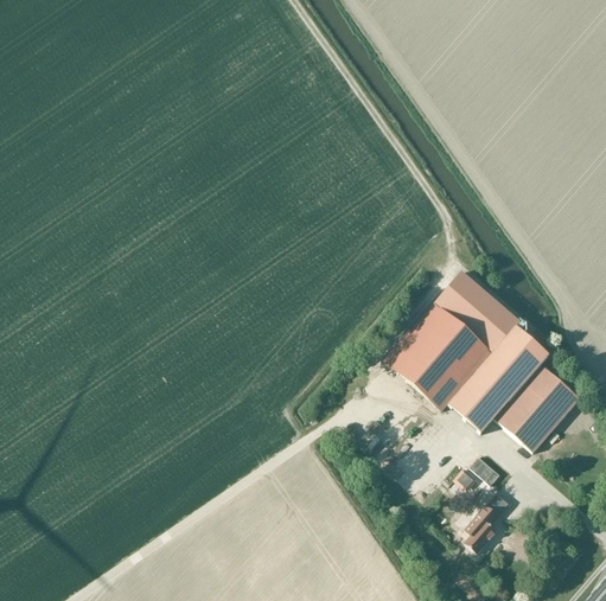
[(433,301),(435,300),(493,351),(518,324),(521,320),(461,269),(396,212),(285,339),(333,381),(415,286),(433,301)]
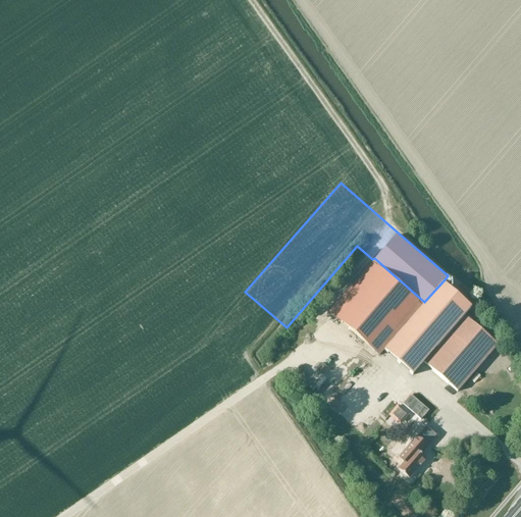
[(329,309),(380,353),(385,346),(424,302),(374,258),(372,259),(329,309)]
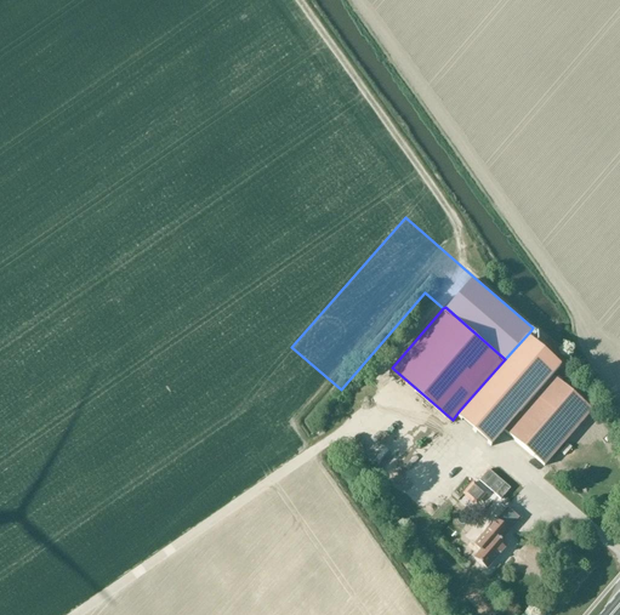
[(563,360),(530,331),(505,359),(459,411),(491,442),(505,426),(506,427),(555,371),(555,370),(563,360)]
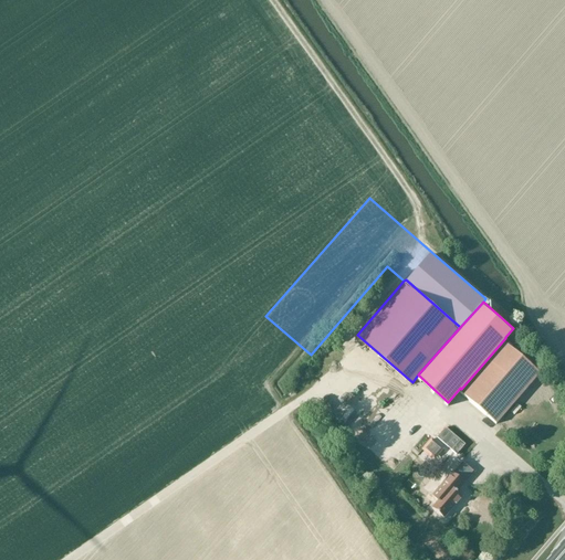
[(461,389),(497,420),(541,369),(505,338),(461,389)]
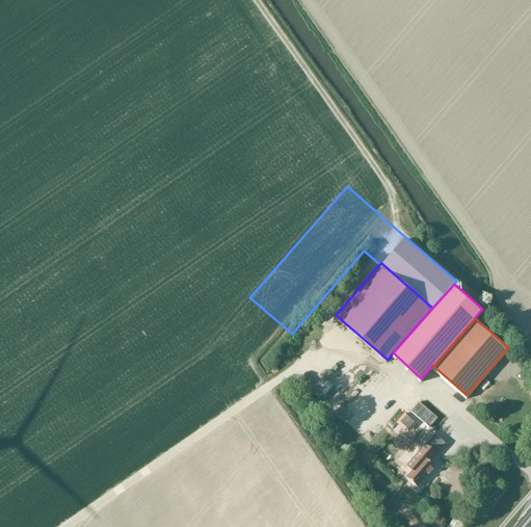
[(420,397),(412,406),(430,423),(439,414),(420,397)]
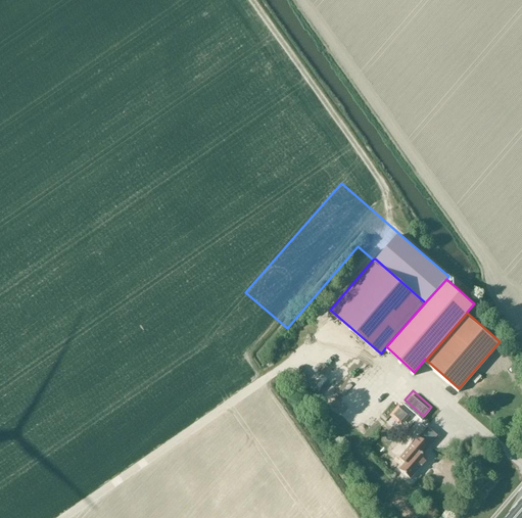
[(397,420),(406,409),(393,399),(384,410),(397,420)]
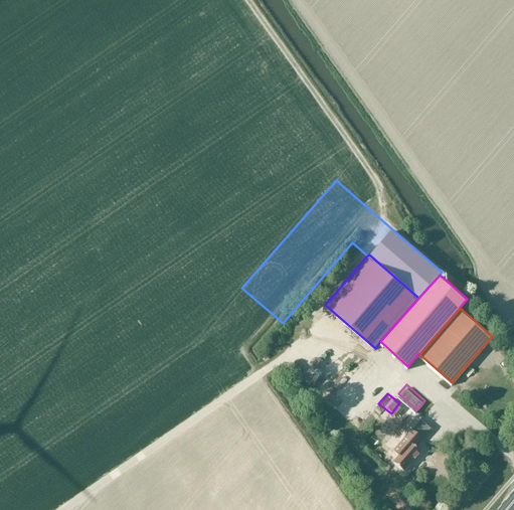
[(411,441),(395,459),(405,469),(422,449),(417,445),(424,437),(412,427),(405,435),(411,441)]
